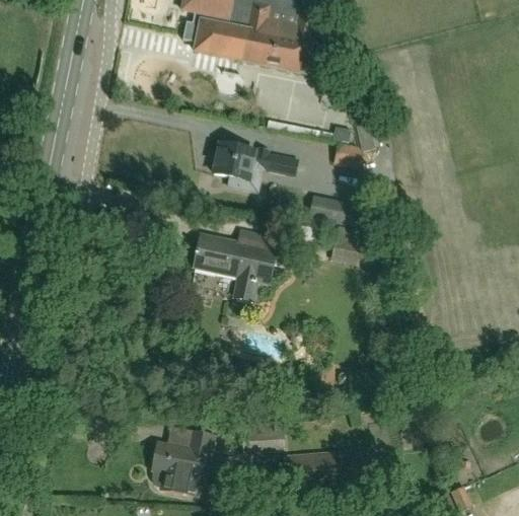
[(194,50),(306,72),(306,70),(335,76),(336,63),(332,46),(322,44),(326,21),(314,19),(318,0),(181,0),(180,8),(193,11),(191,21),(186,20),(181,39),(196,41),(194,50)]
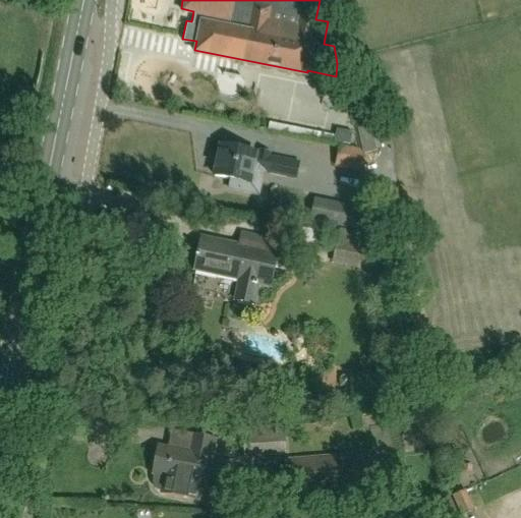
[(217,110),(274,116),(275,111),(306,115),(306,118),(328,121),(331,90),(284,83),(286,73),(249,69),(248,76),(221,73),(217,110)]
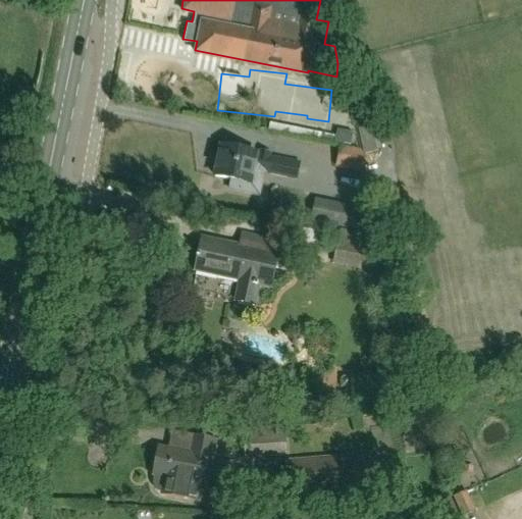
[(353,131),(337,127),(334,139),(350,142),(353,131)]
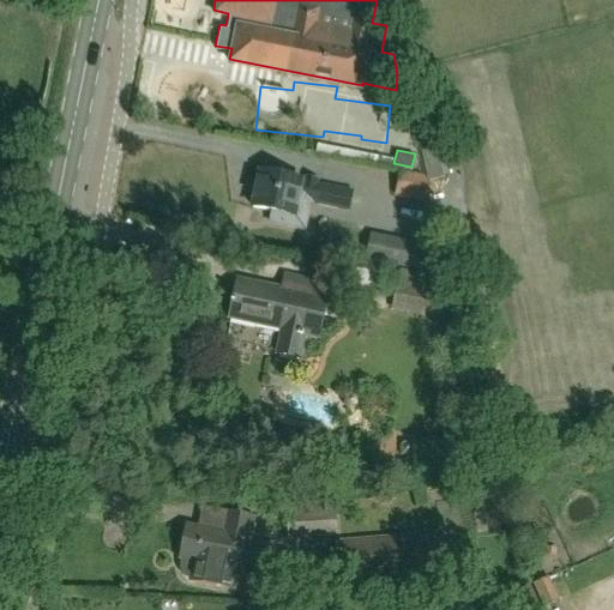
[(425,171),(399,168),(395,194),(432,200),(425,171)]
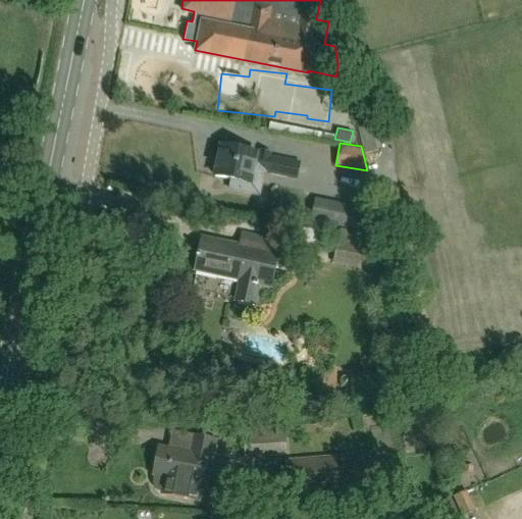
[(300,159),(272,153),(272,150),(259,147),(258,151),(256,151),(221,144),(215,173),(231,176),(229,186),(252,190),(254,191),(259,187),(260,183),(260,180),(263,182),(265,168),(269,169),(296,174),(300,159)]
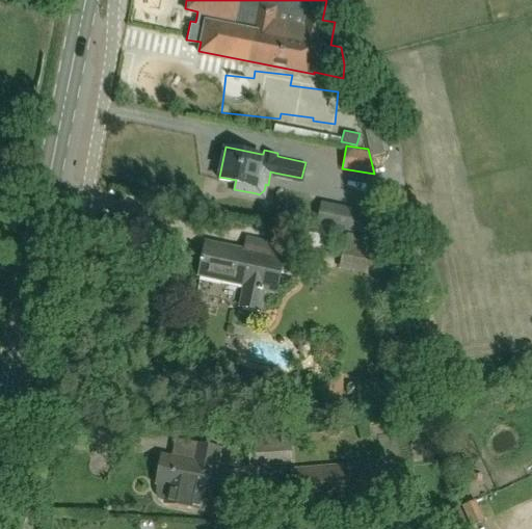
[(384,211),(335,202),(321,199),(317,222),(330,225),(380,235),(384,211)]
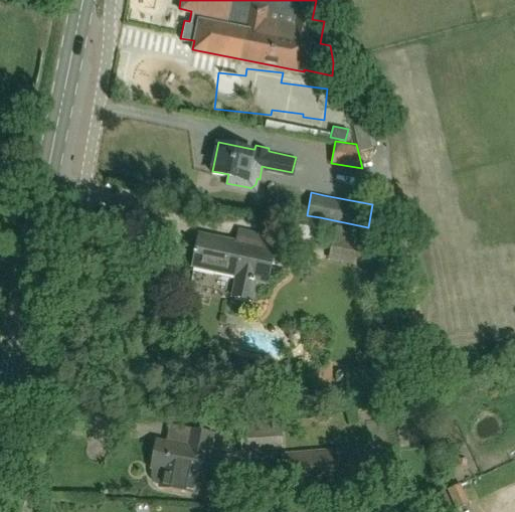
[(354,262),(360,227),(334,222),(327,257),(354,262)]
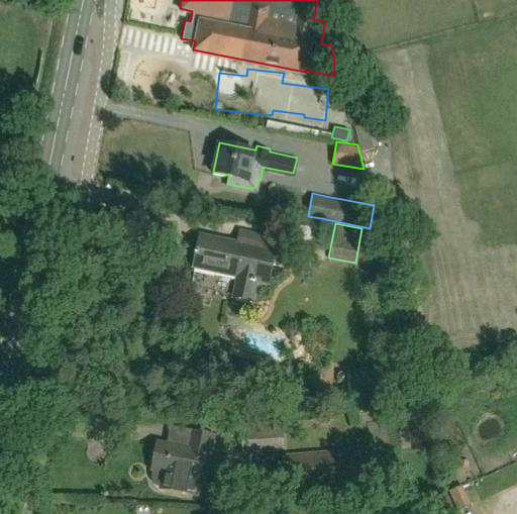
[(272,248),(275,236),(237,228),(235,240),(199,232),(192,264),(237,274),(233,295),(251,299),(255,279),(268,282),(275,249),(272,248)]
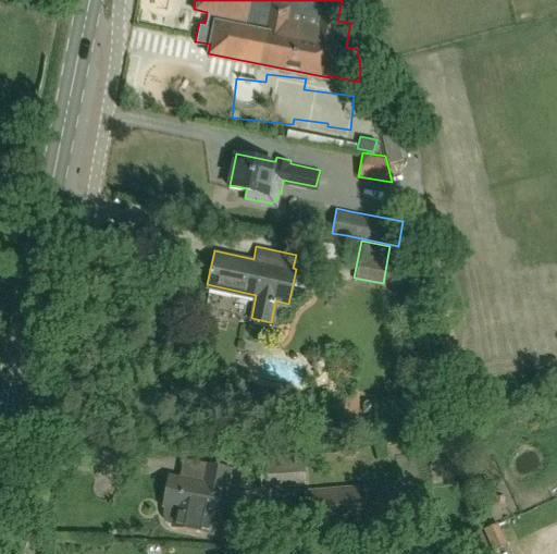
[(261,485),(305,482),(301,452),(258,456),(261,485)]
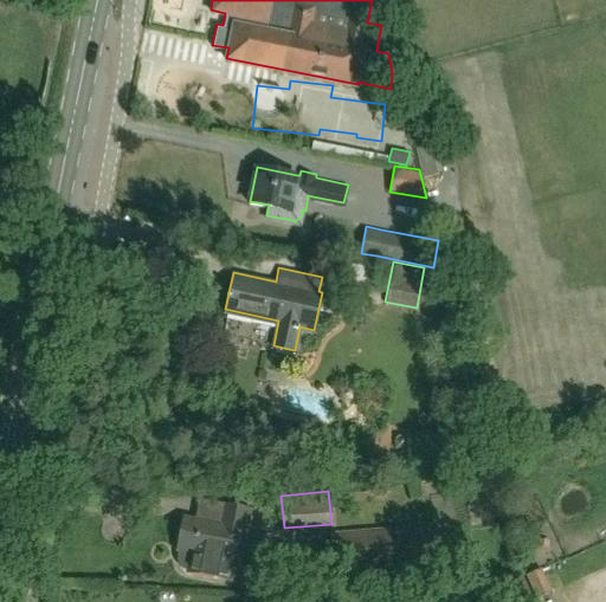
[(246,528),(250,506),(223,500),(218,522),(182,515),(176,547),(178,548),(176,552),(178,557),(180,562),(184,565),(188,568),(187,569),(230,577),(233,558),(234,558),(242,526),(246,528)]
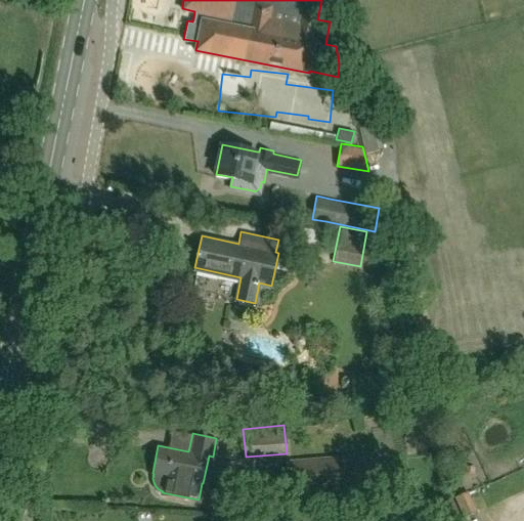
[(288,484),(355,478),(353,453),(286,460),(288,484)]
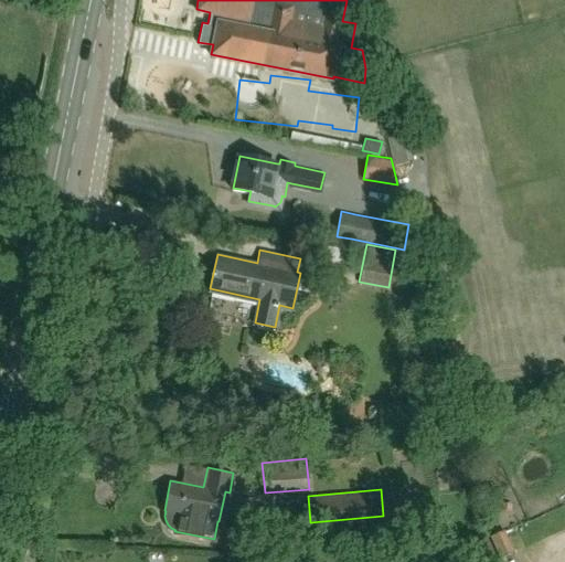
[(512,531),(497,538),(507,561),(508,561),(522,557),(512,531)]
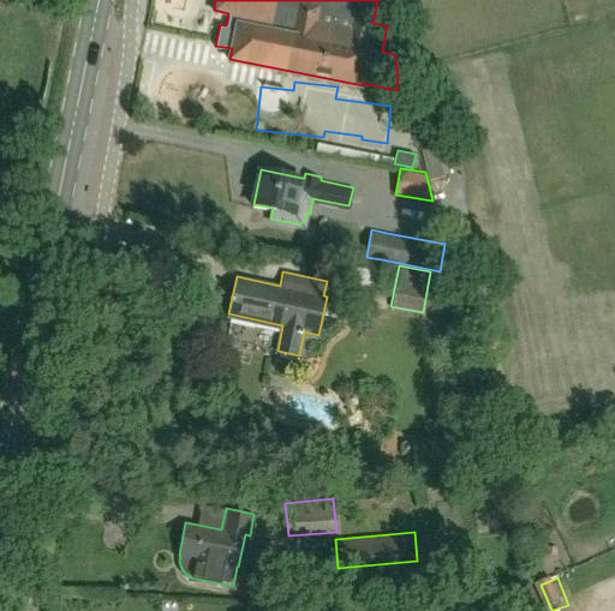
[(614,610),(614,597),(613,591),(575,604),(578,610),(614,610)]
